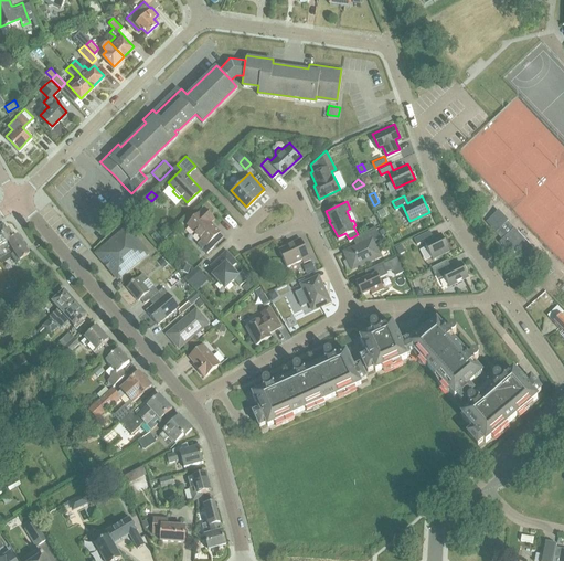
[(383,204),(376,208),(380,214),(386,211),(383,204)]
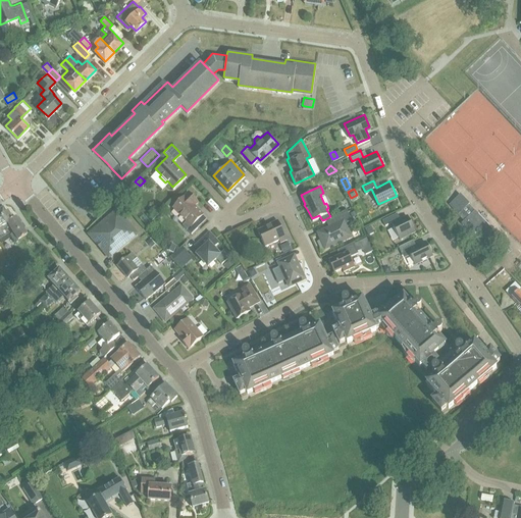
[(193,204),(197,200),(188,191),(172,205),(186,218),(181,222),(191,231),(197,225),(194,221),(202,213),(193,204)]
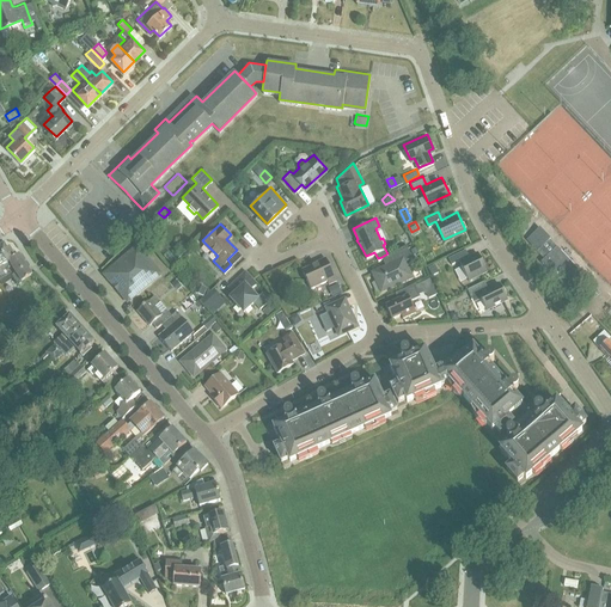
[(568,289),(584,274),(556,244),(554,245),(548,239),(550,237),(539,225),(526,238),(537,249),(539,246),(547,253),(541,259),(568,289)]
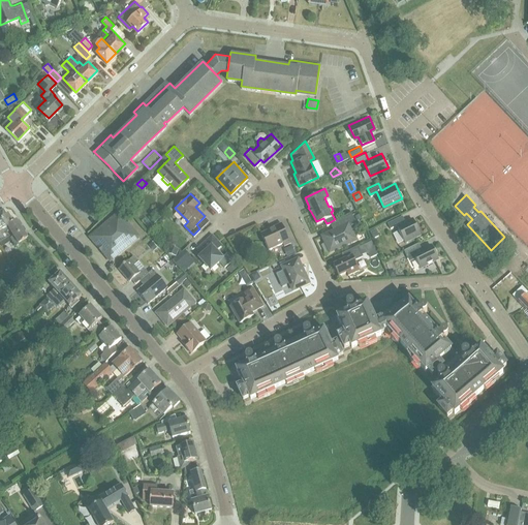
[(2,209),(0,210),(0,240),(9,235),(6,229),(9,227),(13,234),(9,236),(14,244),(28,236),(17,218),(10,221),(2,209)]
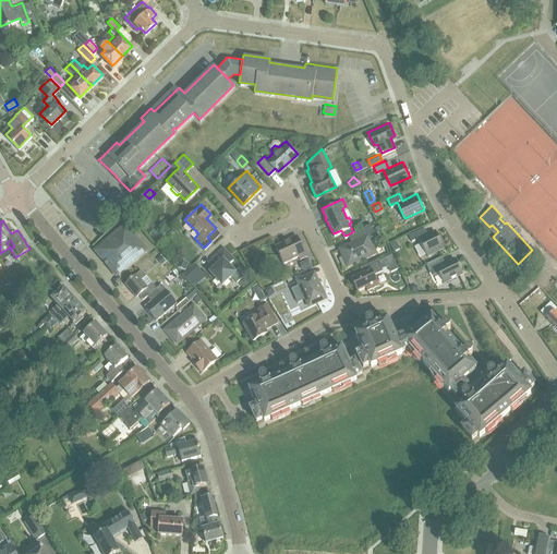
[(144,247),(124,224),(96,248),(116,271),(144,247)]
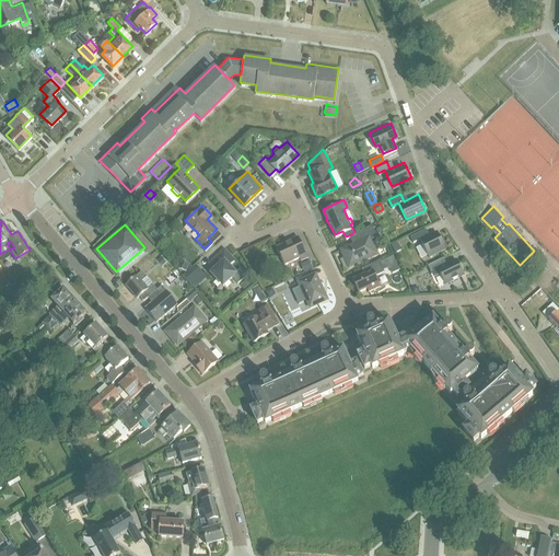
[(372,224),(354,232),(349,235),(352,241),(340,246),(344,254),(348,253),(352,262),(376,251),(370,236),(376,233),(372,224)]
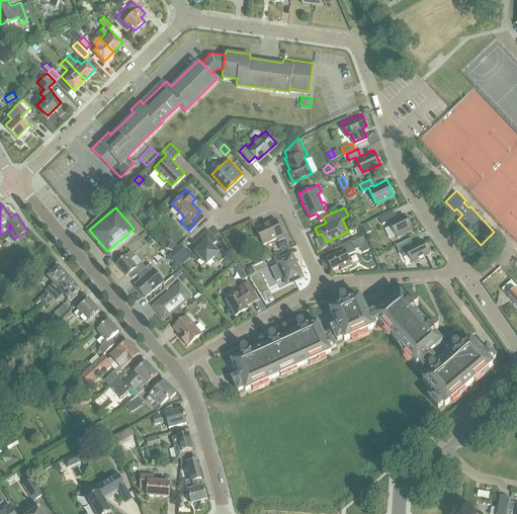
[(388,219),(396,235),(411,227),(404,211),(397,216),(394,209),(378,217),(381,222),(388,219)]
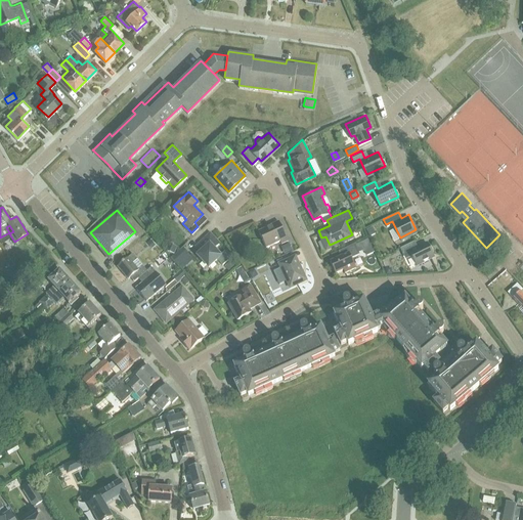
[(266,225),(258,229),(265,245),(279,239),(280,241),(287,237),(278,218),(270,222),(270,223),(266,225)]
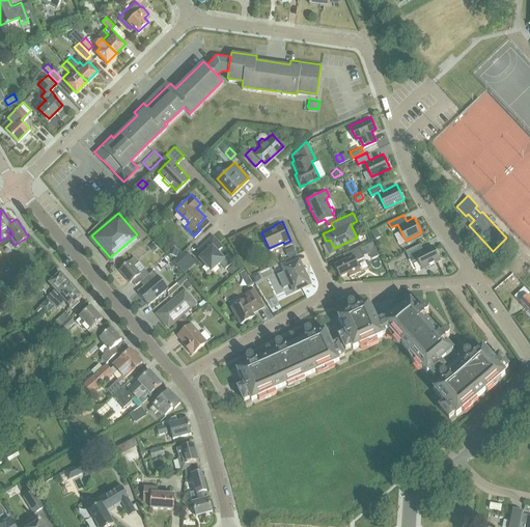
[(211,268),(219,260),(225,267),(234,258),(228,252),(222,257),(216,249),(221,244),(212,234),(197,248),(202,253),(200,256),(211,268)]
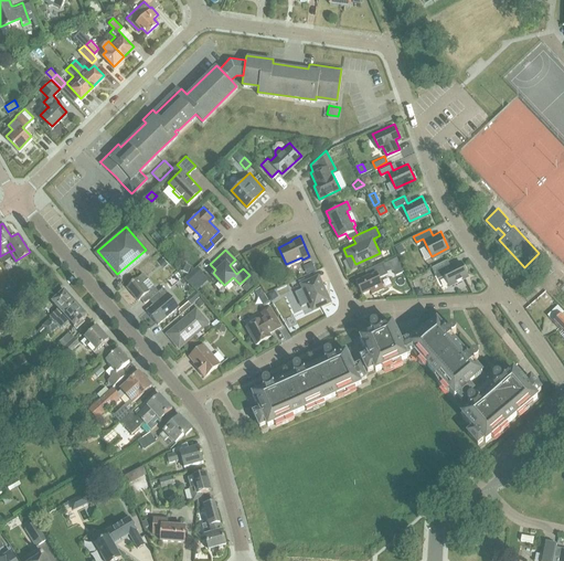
[(162,256),(159,260),(163,265),(168,262),(162,256)]
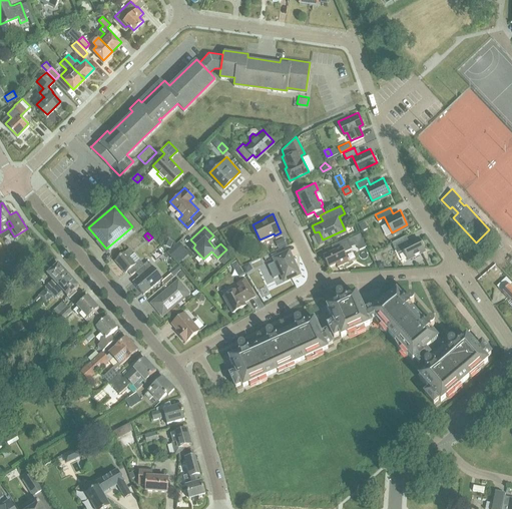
[(402,235),(391,240),(394,245),(394,246),(400,243),(403,247),(407,258),(424,248),(418,235),(409,239),(406,232),(402,235)]
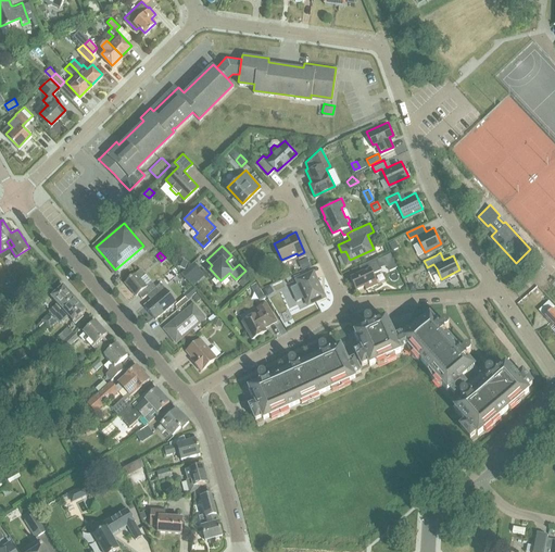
[(310,262),(306,255),(300,259),(303,265),(310,262)]
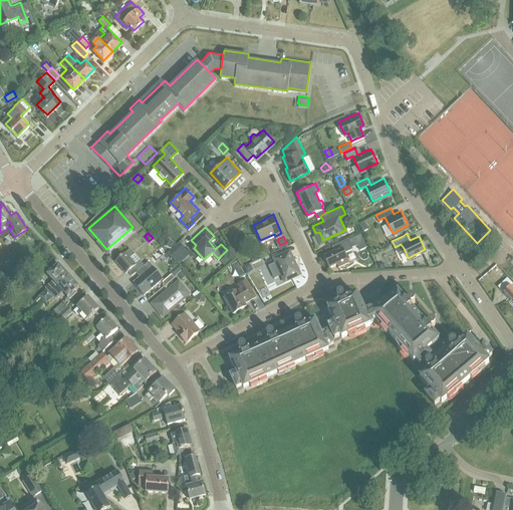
[(352,247),(347,236),(330,244),(333,249),(322,254),(328,266),(336,262),(337,265),(348,260),(343,250),(352,247)]
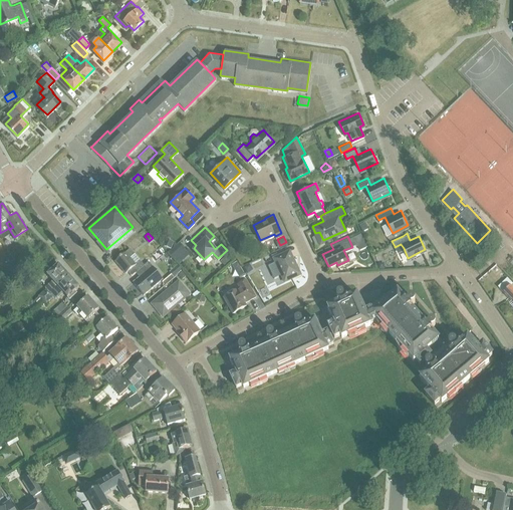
[(172,239),(166,237),(164,243),(170,245),(172,239)]
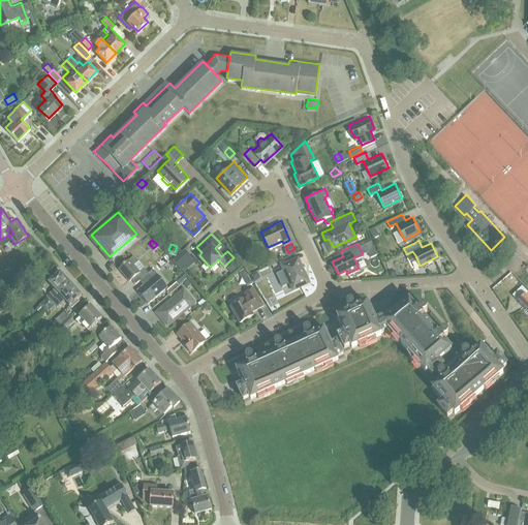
[(189,253),(184,247),(173,257),(179,264),(189,253)]
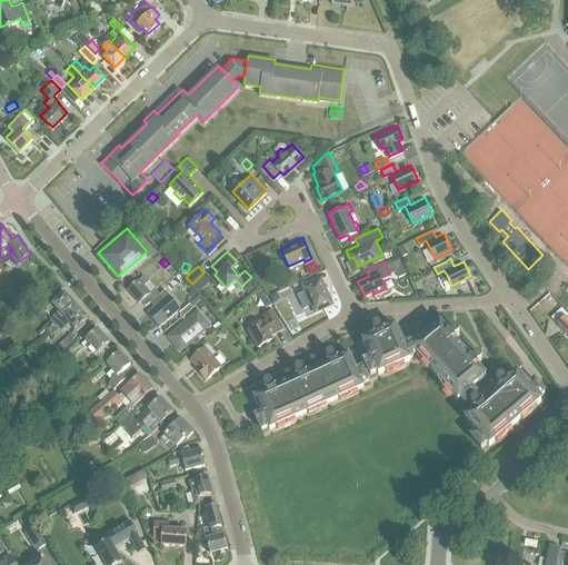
[(149,299),(159,291),(143,273),(127,286),(138,300),(141,298),(145,303),(149,299)]
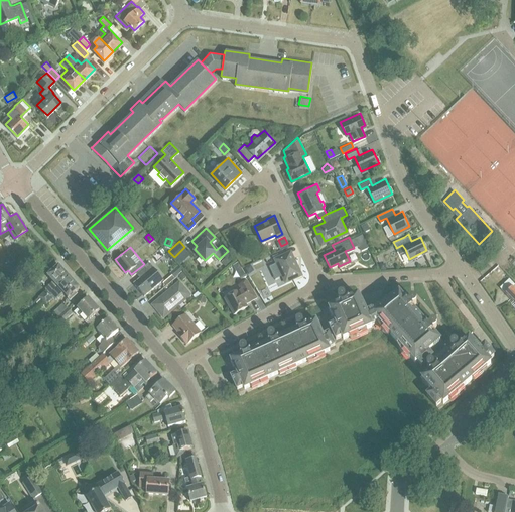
[(276,262),(268,265),(274,278),(282,274),(285,280),(300,273),(298,267),(297,267),(296,265),(296,264),(290,250),(274,257),(276,262)]
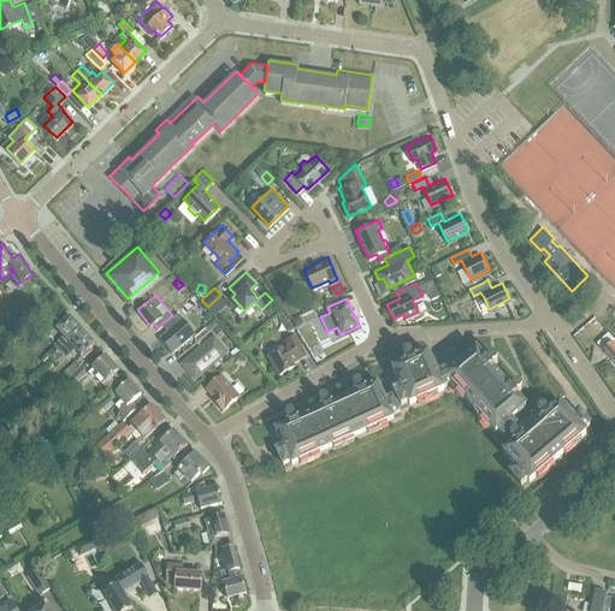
[(271,306),(265,310),(268,315),(275,310),(271,306)]
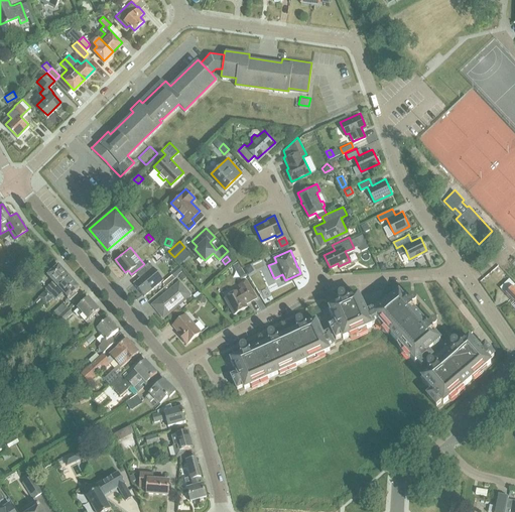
[(231,262),(235,268),(240,265),(237,259),(231,262)]
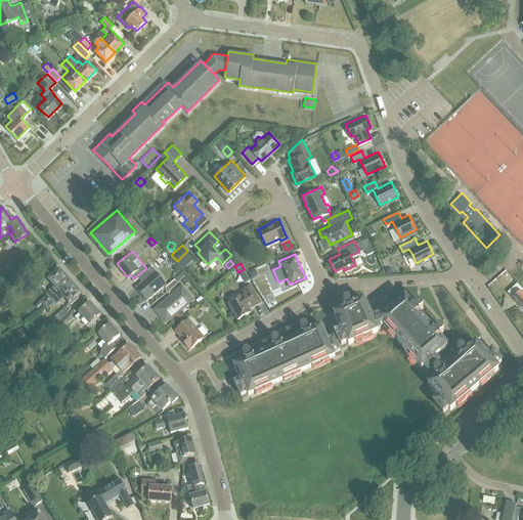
[(150,264),(146,268),(137,275),(141,280),(135,286),(145,298),(165,282),(150,264)]
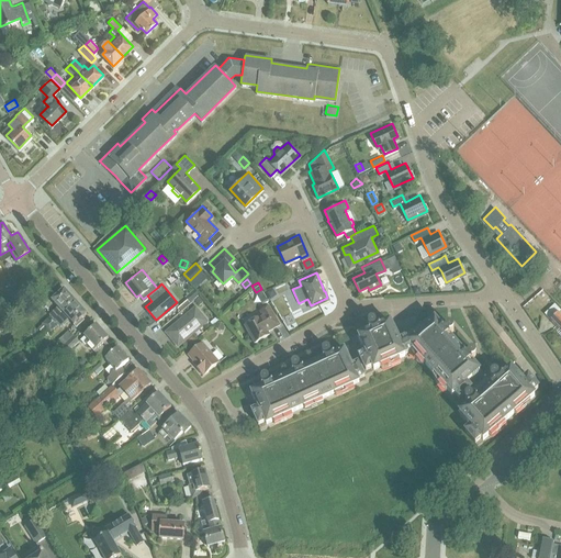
[(57,303),(48,312),(54,319),(55,317),(63,310),(75,299),(64,287),(59,291),(57,289),(49,296),(57,303)]
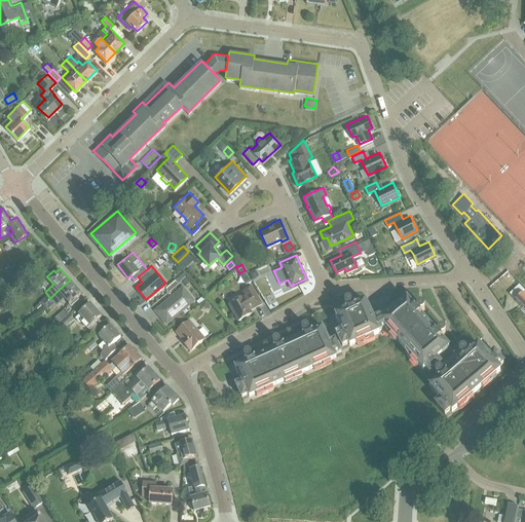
[(165,286),(167,289),(186,273),(182,268),(173,275),(175,278),(165,286)]
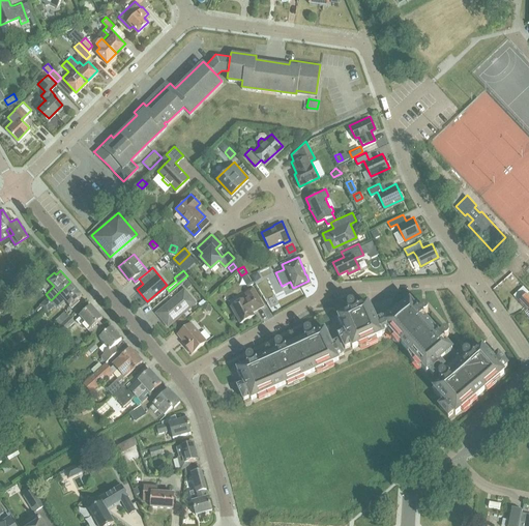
[(257,270),(252,273),(256,280),(261,276),(257,270)]
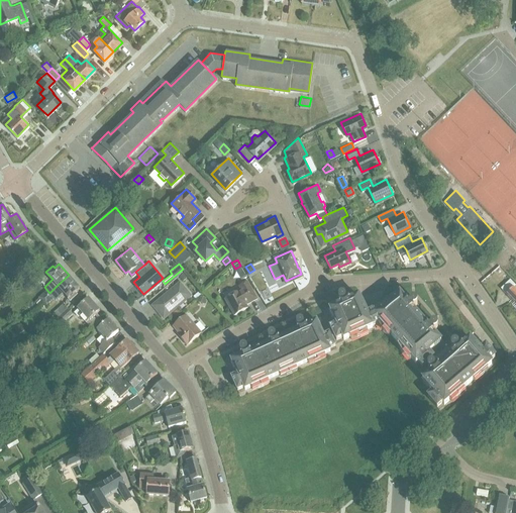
[(58,285),(50,292),(54,295),(56,297),(63,290),(70,298),(77,292),(75,290),(79,286),(69,275),(58,285)]
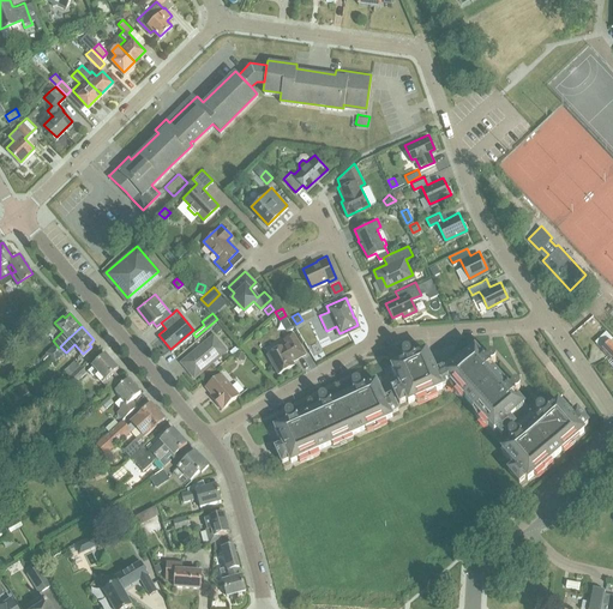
[(605,329),(594,339),(601,347),(610,356),(612,359),(612,341),(610,338),(612,336),(605,329)]
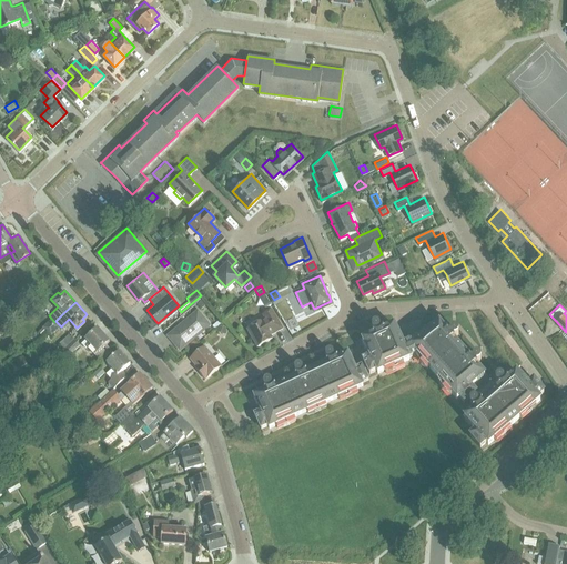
[(246,326),(256,344),(271,335),(270,332),(282,325),(271,306),(262,312),(264,315),(246,326)]
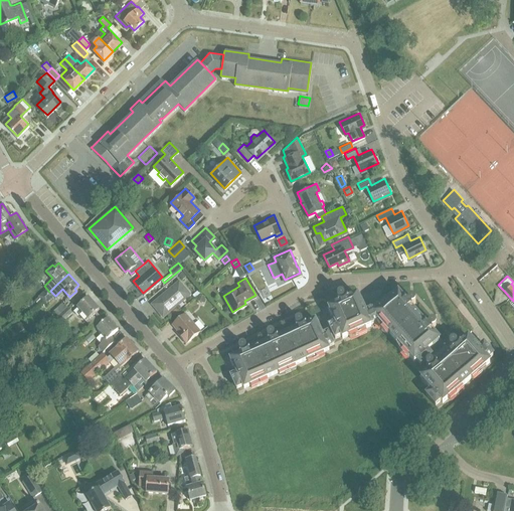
[(178,280),(152,302),(162,314),(188,292),(178,280)]
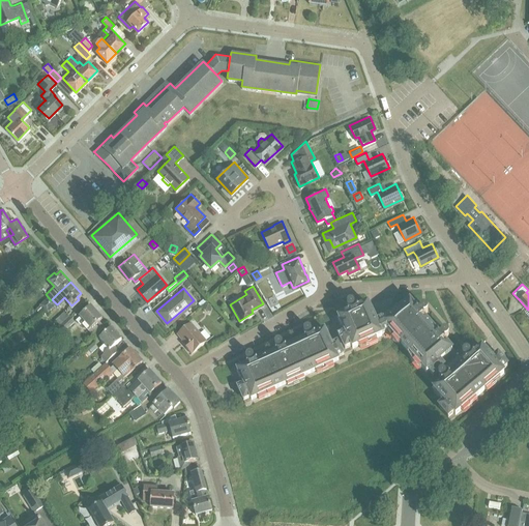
[(0,311),(8,301),(0,293),(0,311)]
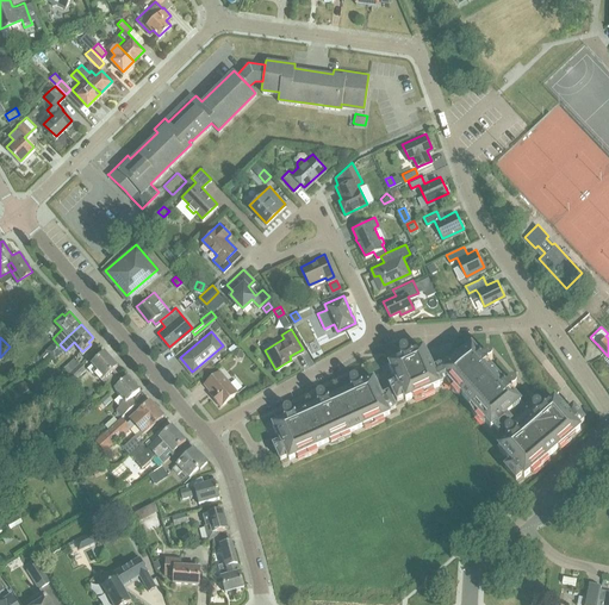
[(501,437),(533,410),(526,401),(513,386),(515,384),(515,380),(513,378),(510,378),(507,380),(489,359),(491,356),(491,353),(489,350),(485,350),(483,353),(471,338),(428,357),(439,382),(448,378),(497,434),(501,437)]
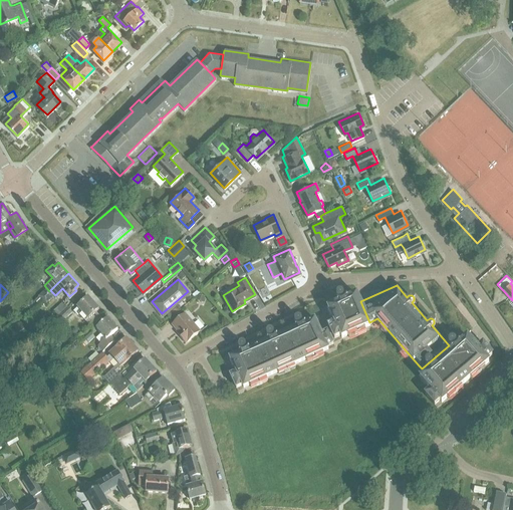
[(369,322),(360,301),(355,289),(344,294),(342,292),(340,291),(337,292),(336,294),(337,297),(320,305),(322,309),(301,319),(300,316),(297,315),(295,316),(294,319),(295,322),(273,332),(272,329),(269,328),(267,329),(266,332),(267,334),(245,344),(244,342),(241,341),(239,342),(238,345),(239,347),(222,355),(237,389),(334,343),(332,339),(369,322)]
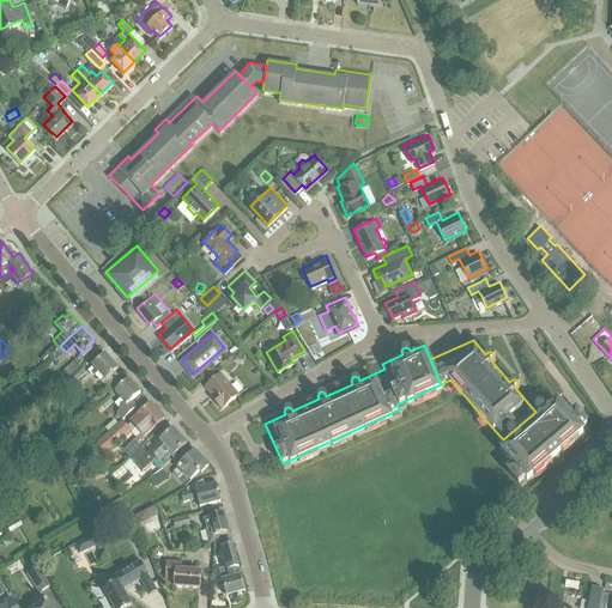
[(64,350),(60,346),(59,347),(49,354),(54,359),(64,350)]
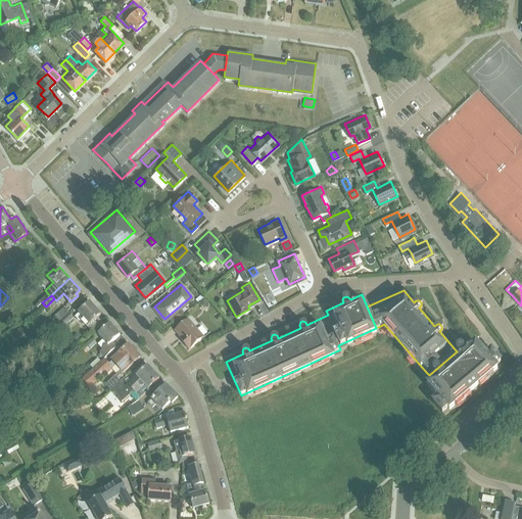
[(202,297),(200,303),(206,305),(208,299),(202,297)]
